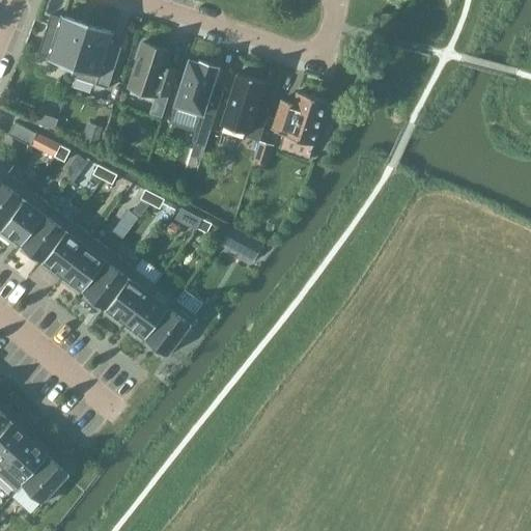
[(48,24),(38,54),(74,65),(71,77),(72,77),(88,25),(63,18),(60,27),(48,24)]
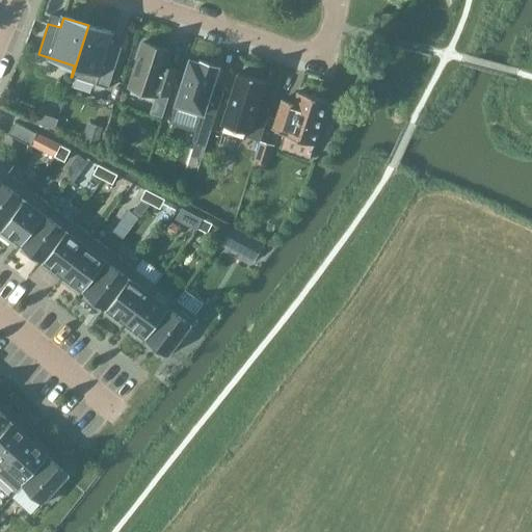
[(108,89),(122,47),(110,44),(113,33),(88,25),(72,77),(108,89)]
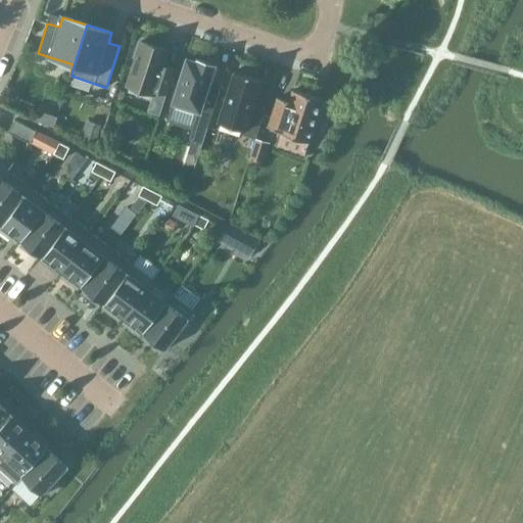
[(162,66),(168,51),(141,42),(127,87),(153,96),(155,92),(165,95),(174,69),(162,66)]
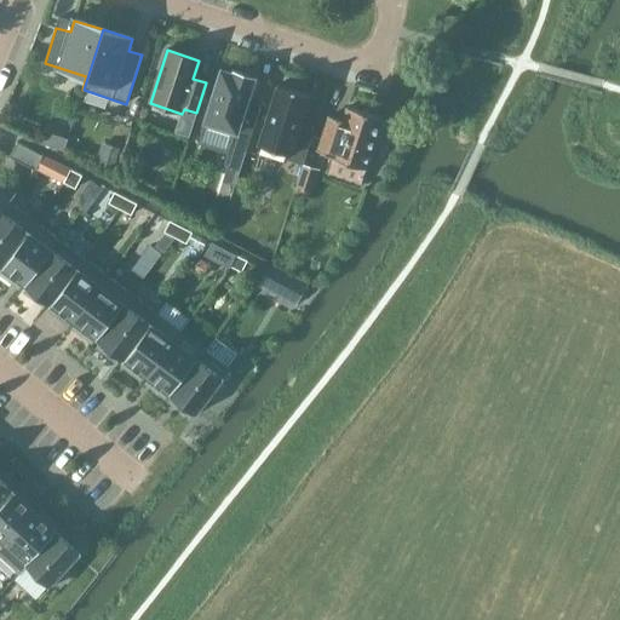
[(234,72),(233,74),(222,70),(205,122),(235,133),(231,147),(246,151),(258,114),(246,110),(245,109),(254,78),(234,72)]
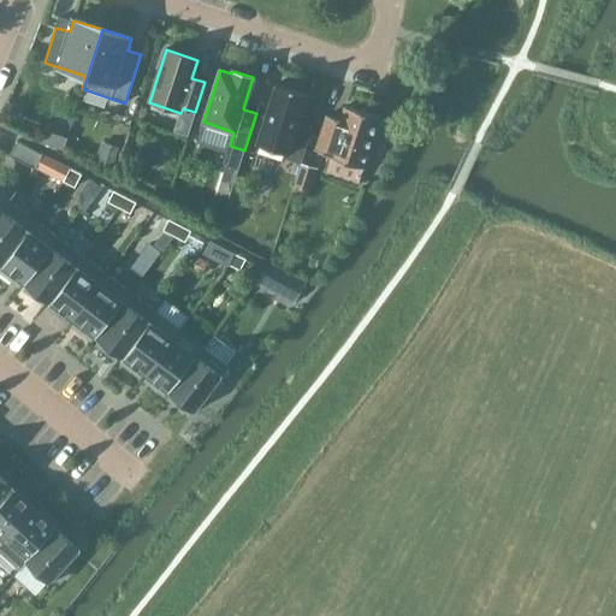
[(308,95),(276,84),(255,148),(301,164),(313,128),(300,123),(302,116),(301,116),(308,95)]
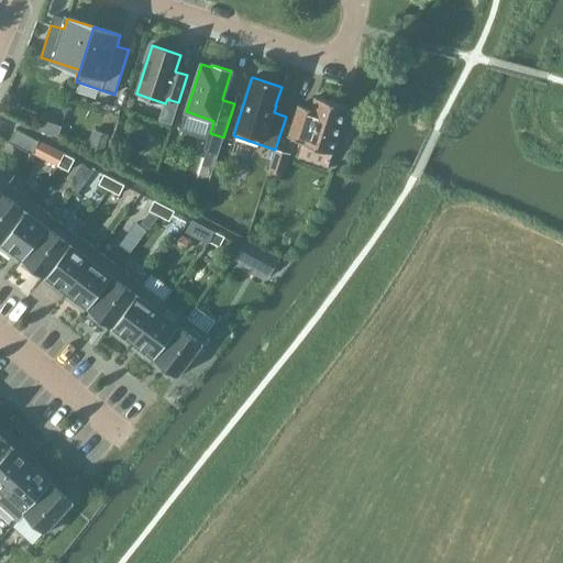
[(299,106),(288,138),(301,142),(300,144),(334,154),(349,109),(316,98),(311,110),(299,106)]
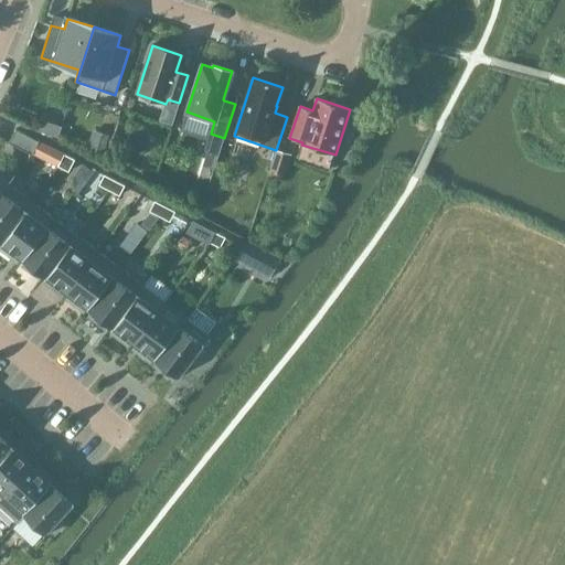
[(39,142),(16,129),(9,142),(32,155),(39,142)]
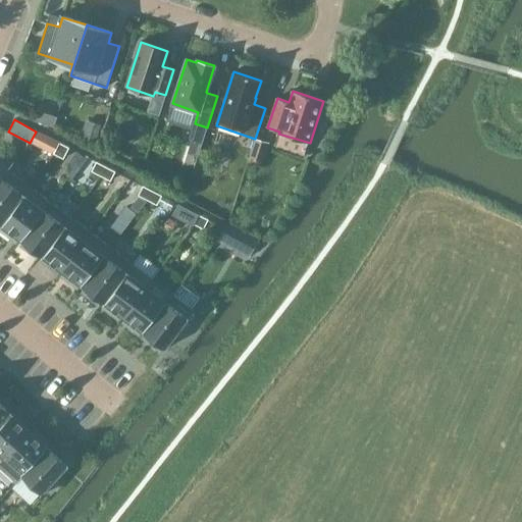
[(87,121),(82,139),(94,143),(100,125),(87,121)]
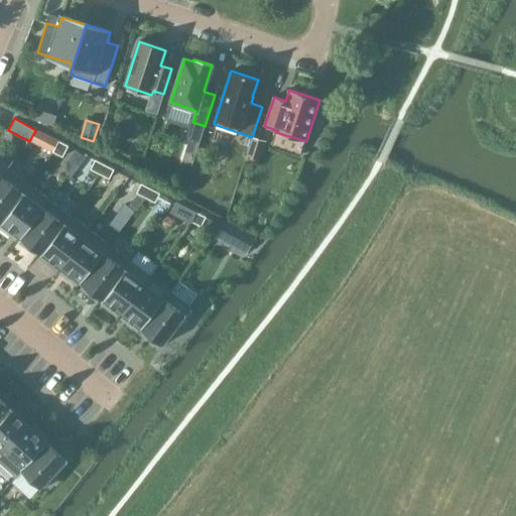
[(49,136),(43,149),(52,153),(59,141),(49,136)]
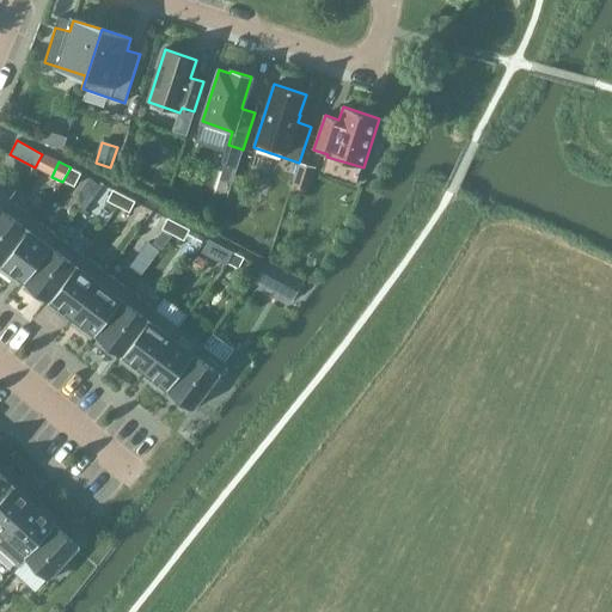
[(71,167),(62,182),(74,188),(81,173),(71,167)]
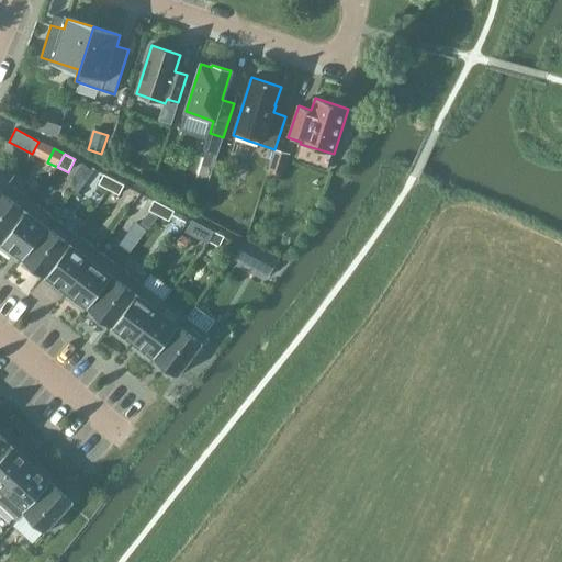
[(202,160),(197,179),(208,182),(213,165),(202,160)]
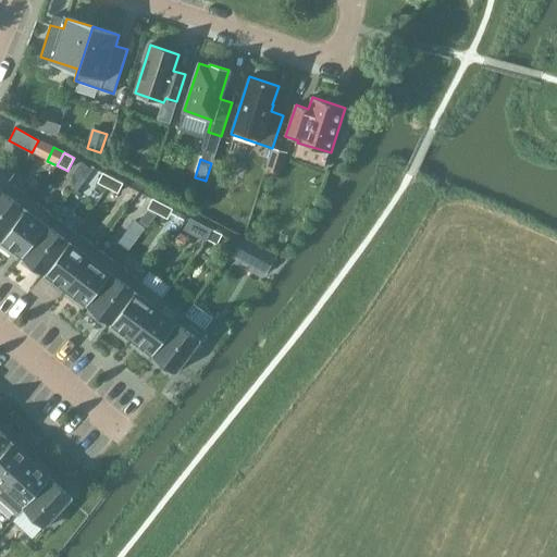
[(144,164),(139,175),(149,180),(153,168),(144,164)]
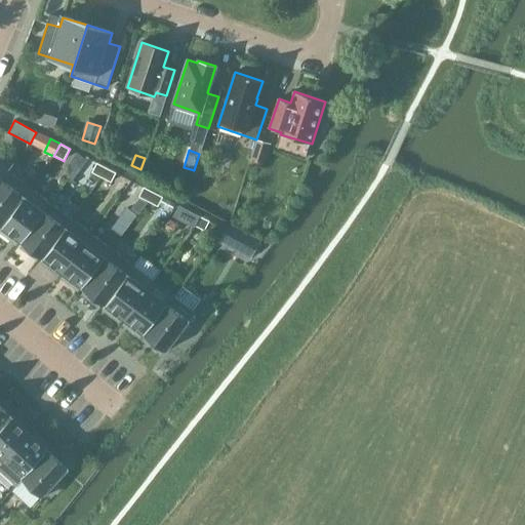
[(92,172),(102,177),(107,168),(97,163),(92,172)]
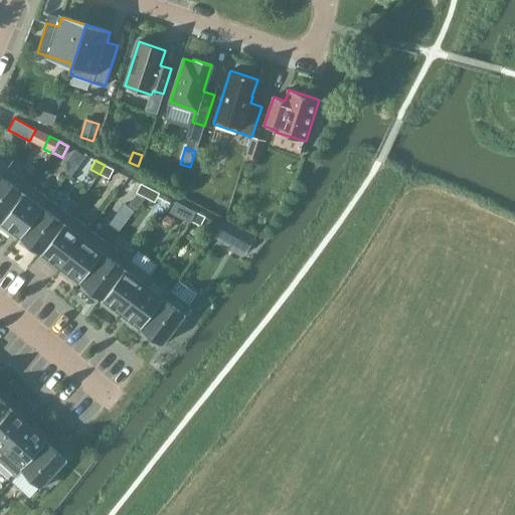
[(0,179),(9,168),(0,161),(0,179)]
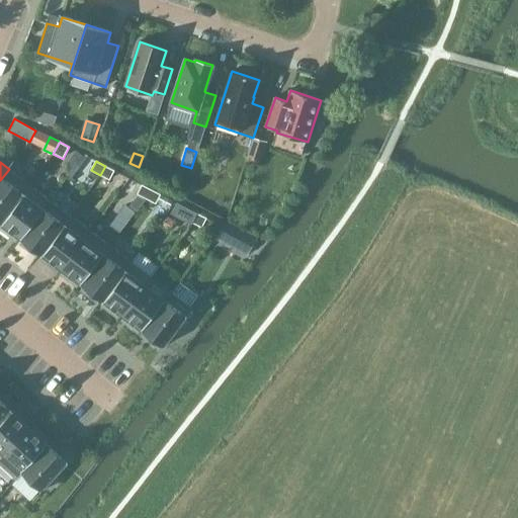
[(100,175),(110,180),(115,171),(105,166),(100,175)]
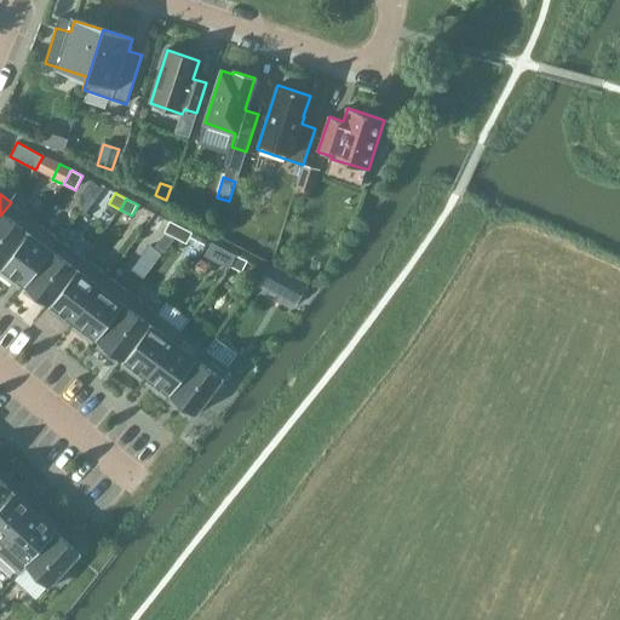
[(0,267),(35,220),(11,202),(0,216),(0,267)]
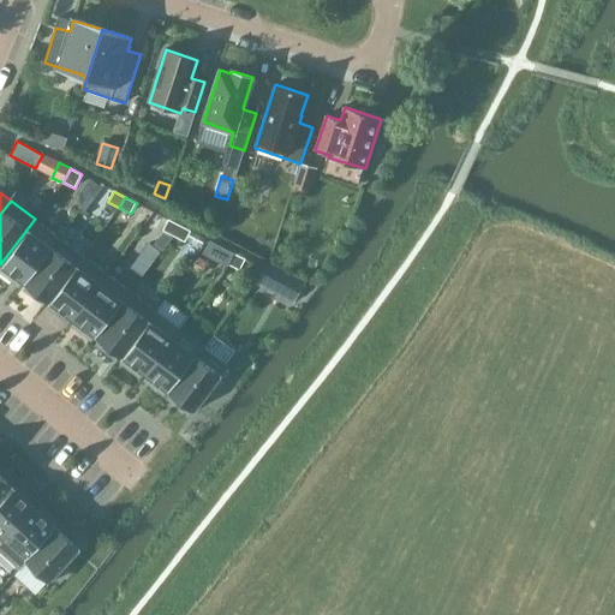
[(151,214),(147,224),(156,230),(162,219),(151,214)]
